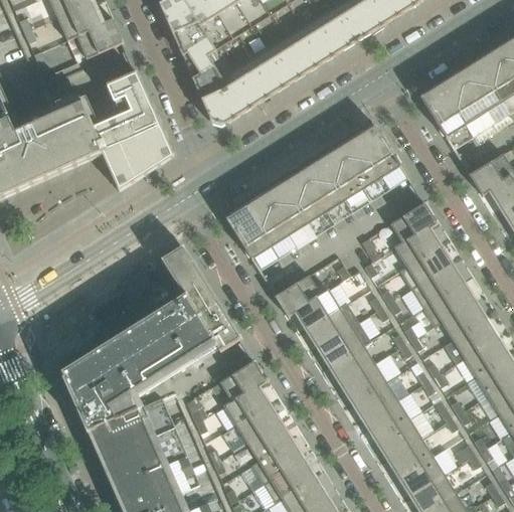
[(48,0),(56,18),(97,0),(48,0)]
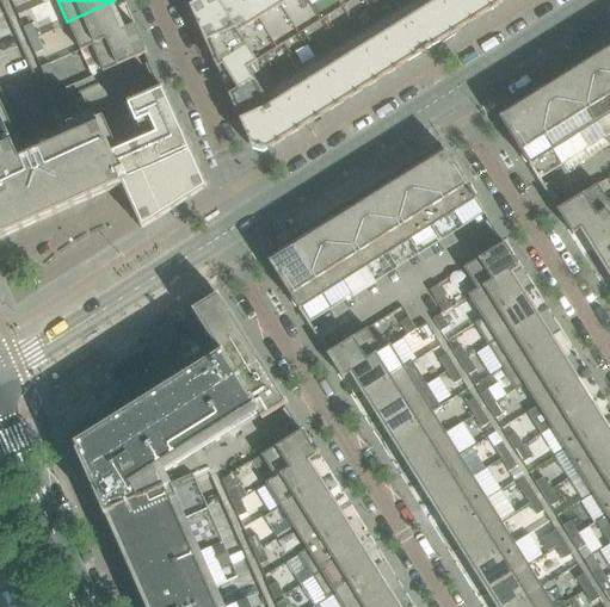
[(134,23),(124,0),(115,0),(67,22),(79,48),(134,23)]
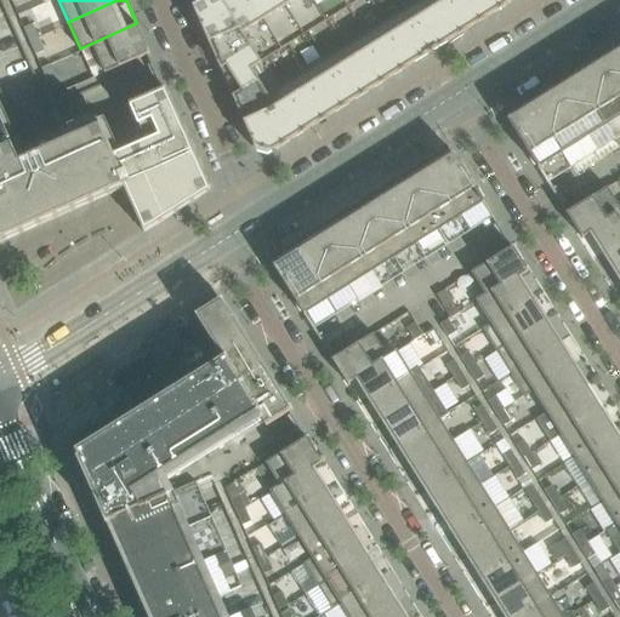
[(252,47),(237,22),(222,0),(199,0),(192,5),(220,68),(252,47)]
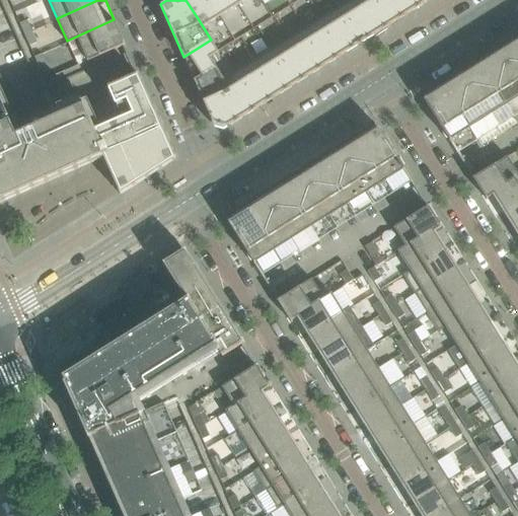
[(227,0),(216,7),(198,18),(211,40),(183,57),(193,79),(194,78),(215,65),(228,86),(244,75),(261,65),(277,55),(294,45),(310,34),(326,23),(344,13),(360,3),(365,0),(227,0)]
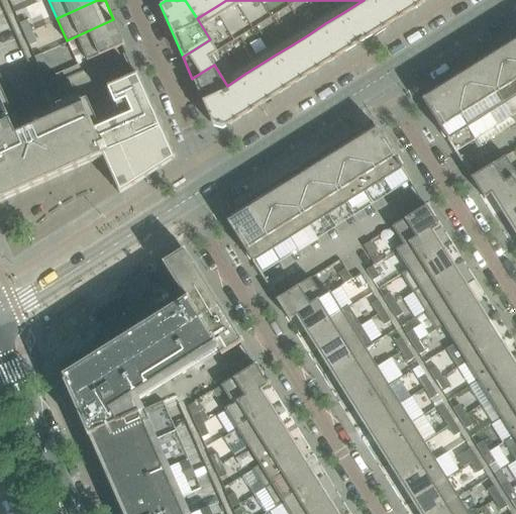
[(215,7),(211,0),(185,0),(197,18),(215,7)]
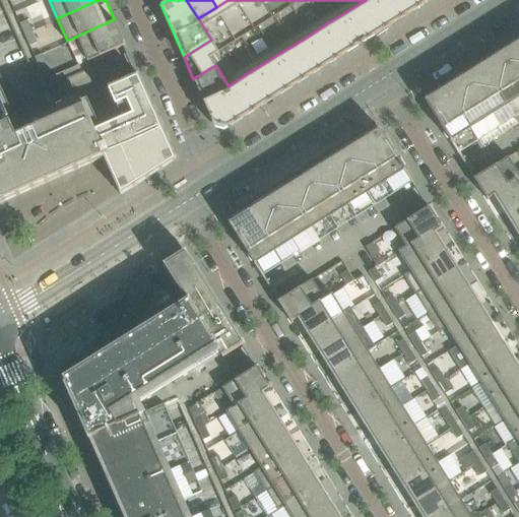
[(394,20),(381,0),(366,0),(361,3),(378,30),(394,20)]
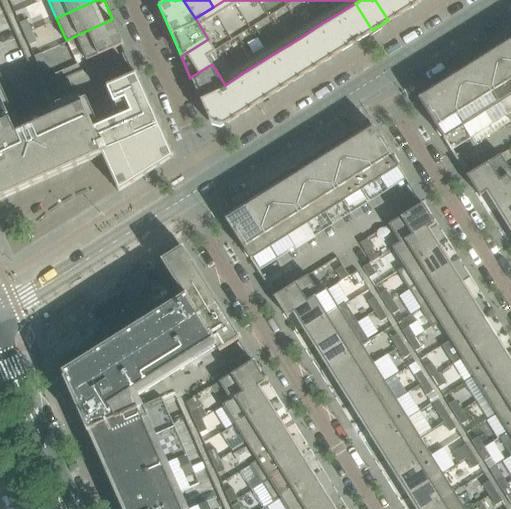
[(404,10),(398,0),(375,0),(388,20),(404,10)]
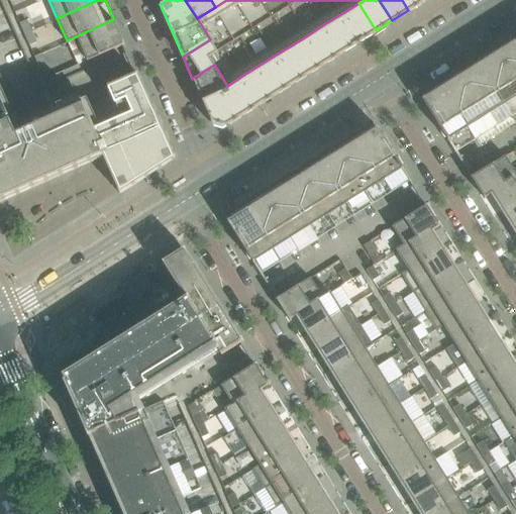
[(425,0),(402,0),(408,10),(425,0)]
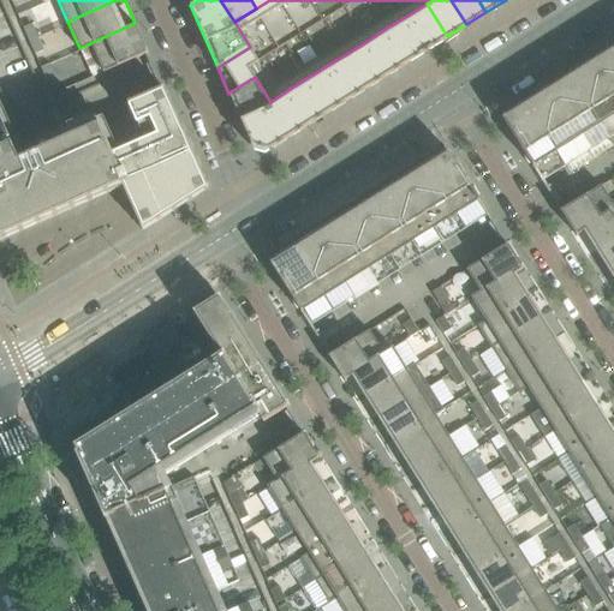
[(447,36),(427,4),(407,16),(428,48),(447,36)]
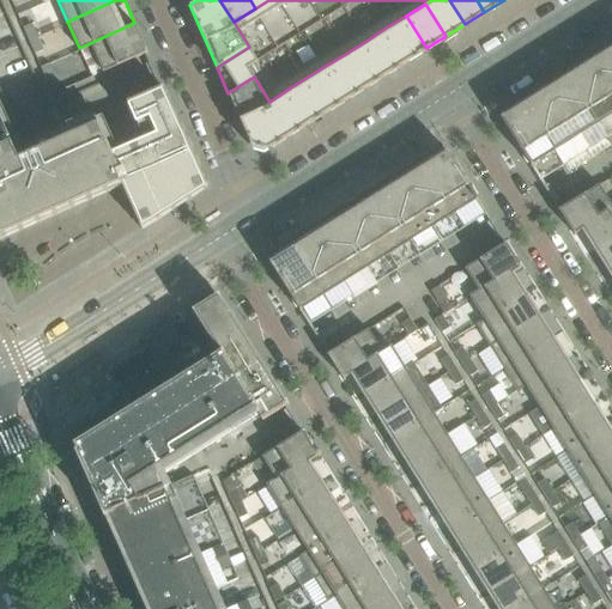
[(426,48),(406,16),(386,28),(406,61),(426,48)]
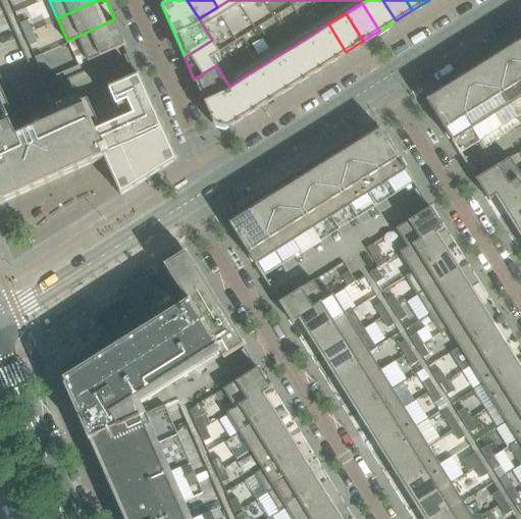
[(32,30),(27,18),(18,21),(23,34),(32,30)]
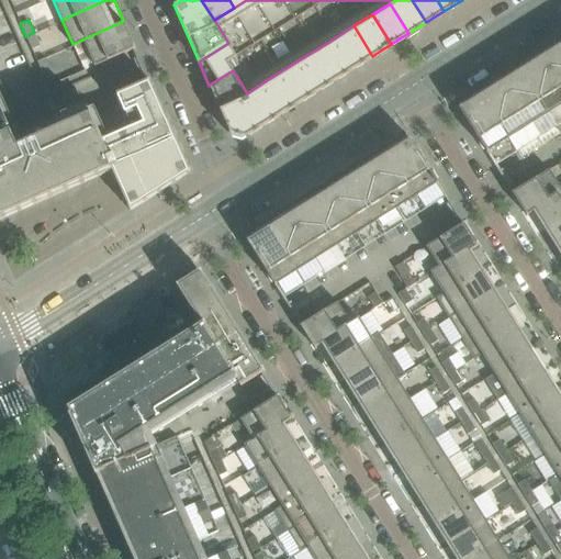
[(134,46),(123,21),(73,44),(73,45),(83,41),(93,65),(134,46)]
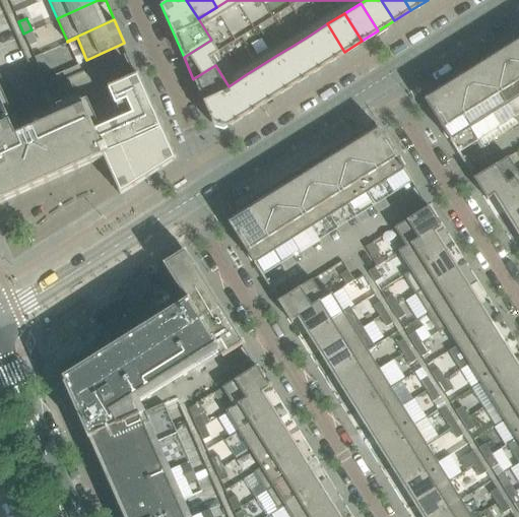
[(344,52),(327,23),(311,35),(328,62),(344,52)]
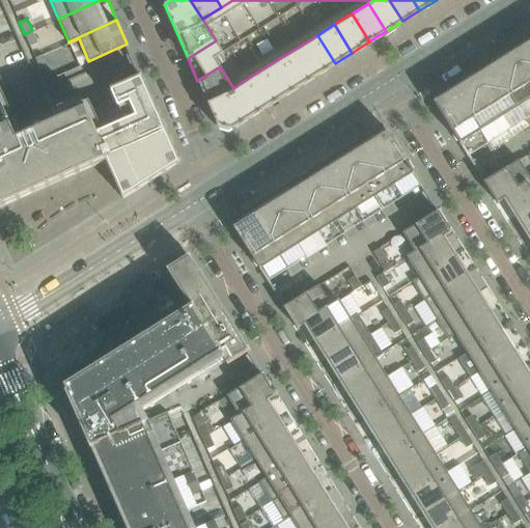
[(37,42),(32,30),(24,34),(29,45),(37,42)]
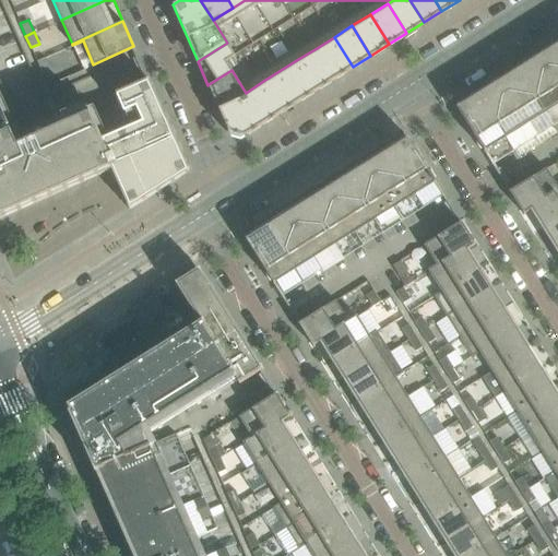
[(353,67),(334,37),(317,48),(335,78),(353,67)]
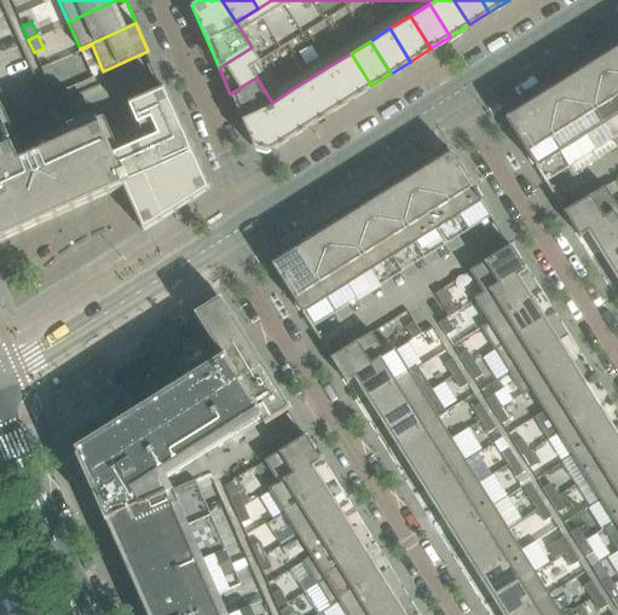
[(617,48),(617,47),(594,61),(617,98),(617,48)]
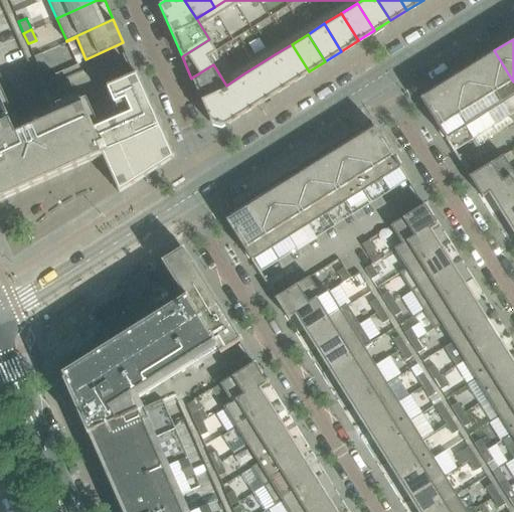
[(309,71),(292,44),(275,54),(293,81),(309,71)]
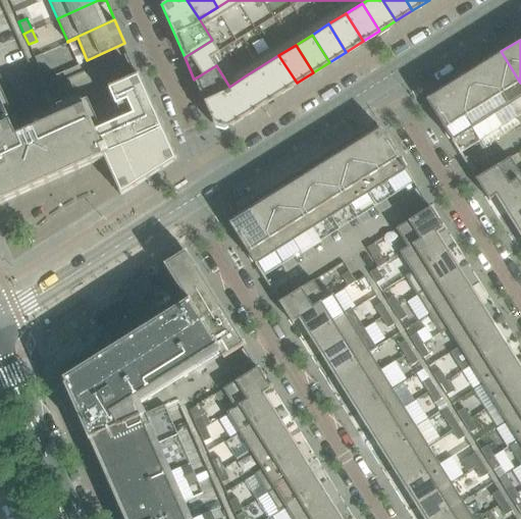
[(520,95),(520,83),(501,51),(482,63),(508,104),(520,95)]
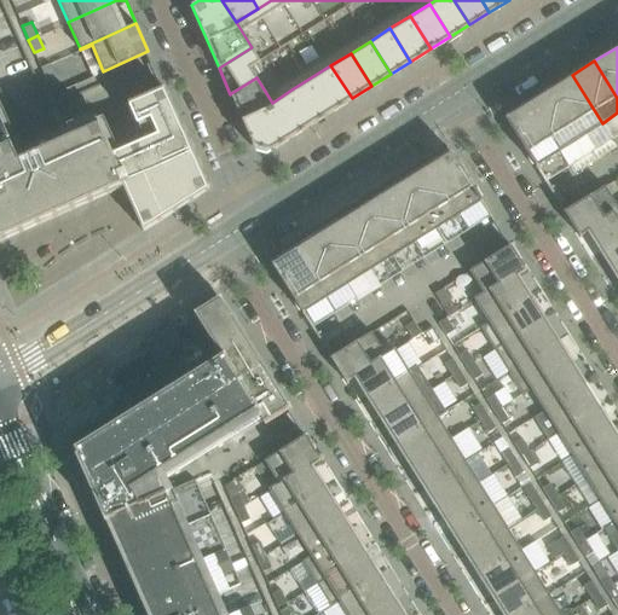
[(55,75),(48,62),(40,65),(46,79),(55,75)]
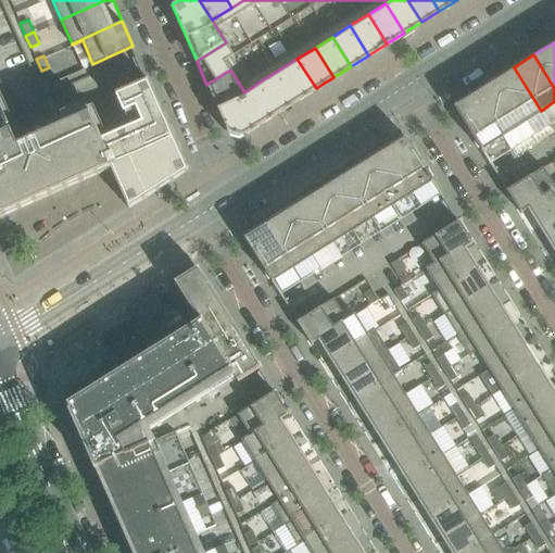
[(316,88),(297,59),(279,70),(298,99),(316,88)]
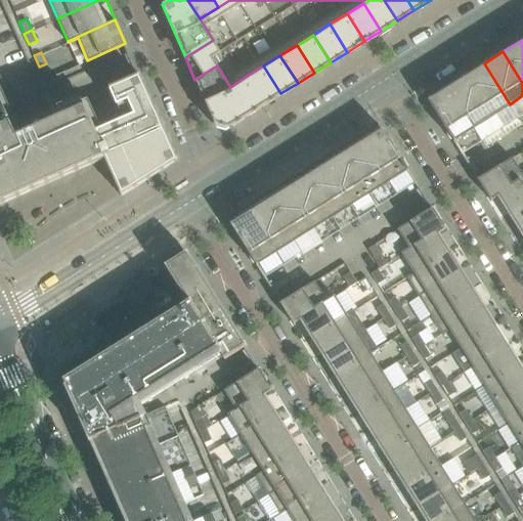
[(510,104),(484,63),(466,75),(491,116),(510,104)]
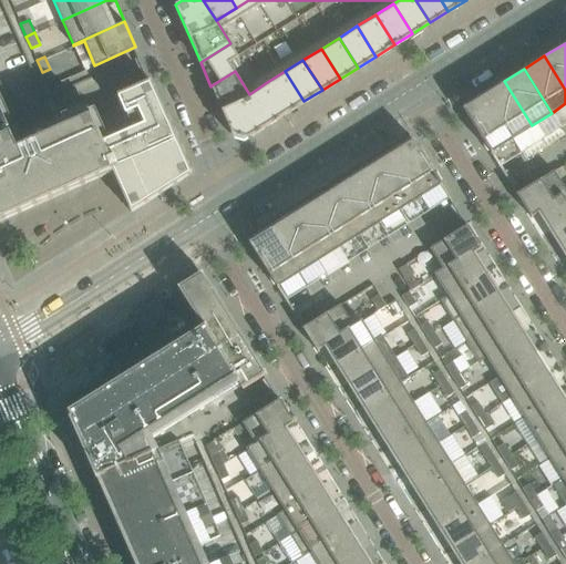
[(268,124),(249,94),(235,71),(212,85),(216,96),(232,132),(247,136),(268,124)]
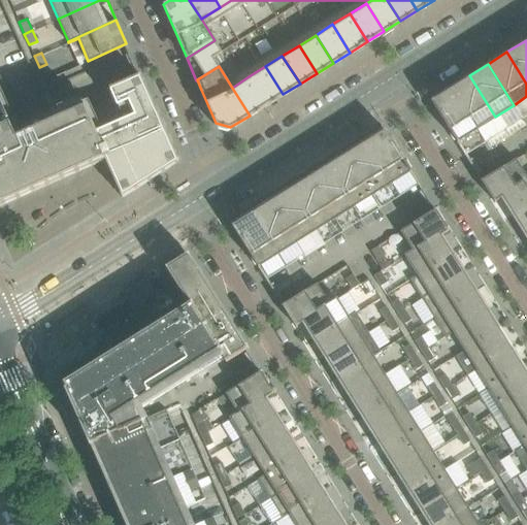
[(283,94),(265,66),(249,76),(266,105),(283,94)]
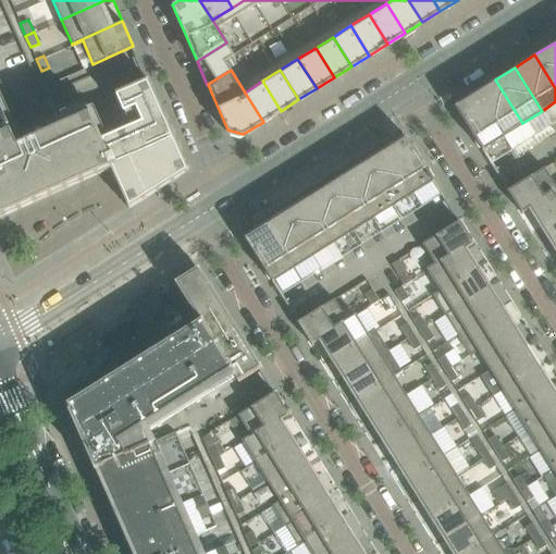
[(0,214),(110,165),(128,207),(180,174),(184,160),(147,77),(126,87),(114,91),(118,98),(118,99),(3,149),(0,143),(0,136),(11,131),(10,130),(0,106),(0,214)]
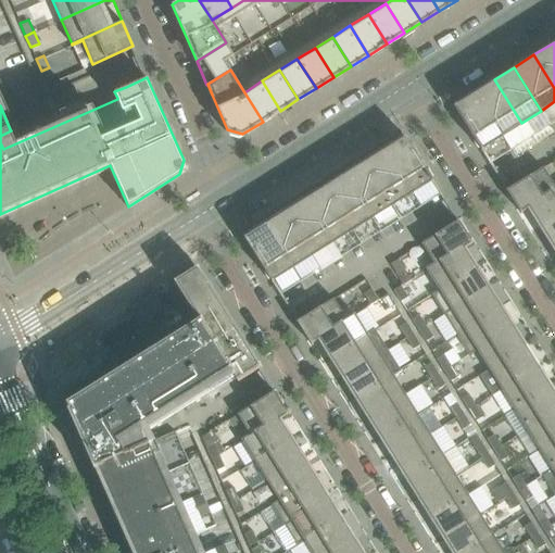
[(521,123),(494,79),(474,92),(501,136),(521,123)]
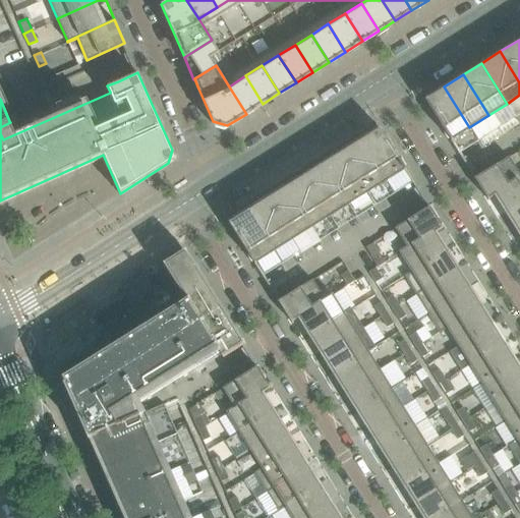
[(263,104),(245,75),(229,87),(246,114),(263,104)]
